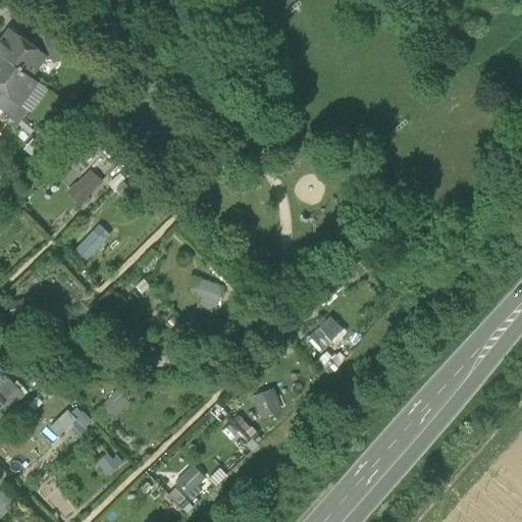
[(9,30),(0,42),(0,55),(29,76),(30,76),(45,55),(32,46),(9,30)]
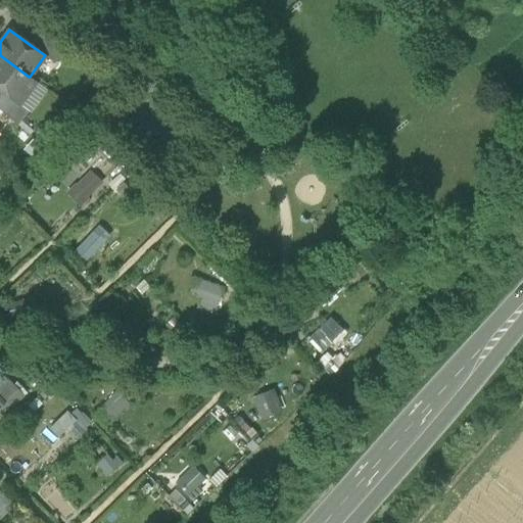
[(45,55),(54,61),(66,43),(42,31),(32,46),(45,55)]
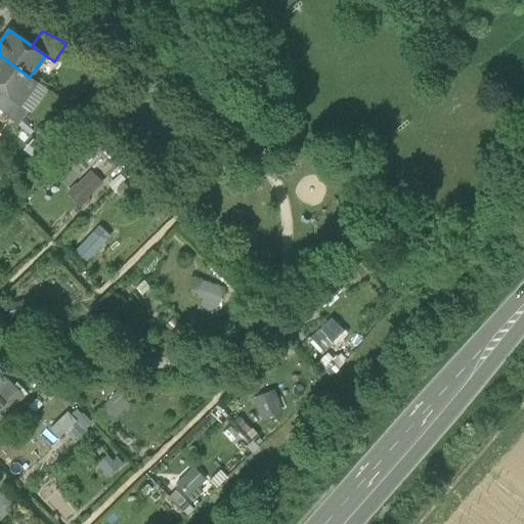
[(36,81),(30,77),(29,77),(0,55),(0,91),(2,93),(18,104),(36,81)]
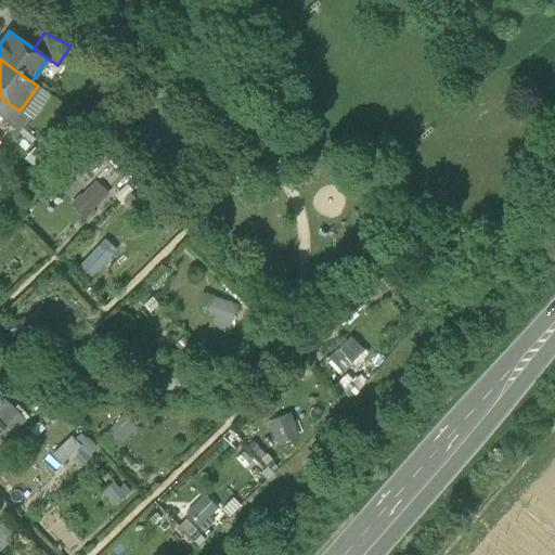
[(0,101),(0,116),(18,132),(29,118),(20,111),(2,99),(0,101)]
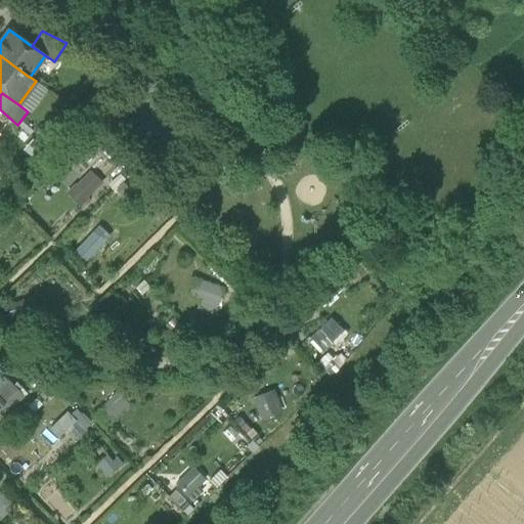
[(67,191),(81,206),(105,182),(91,168),(67,191)]
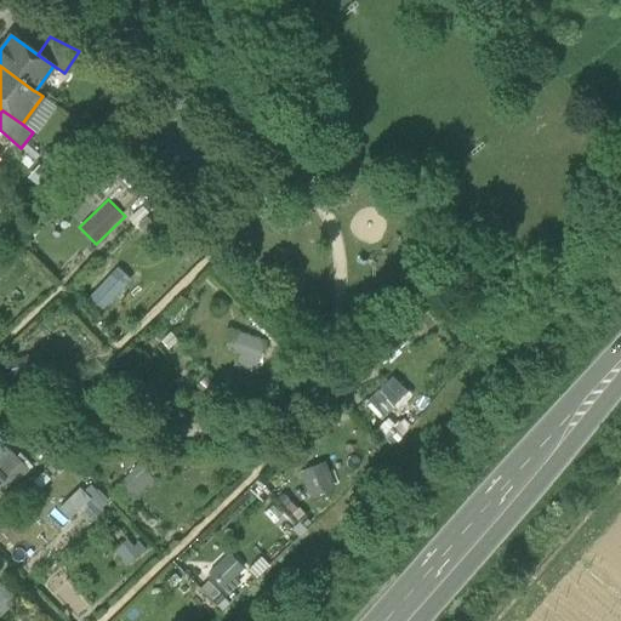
[(103,308),(120,291),(107,278),(90,294),(103,308)]
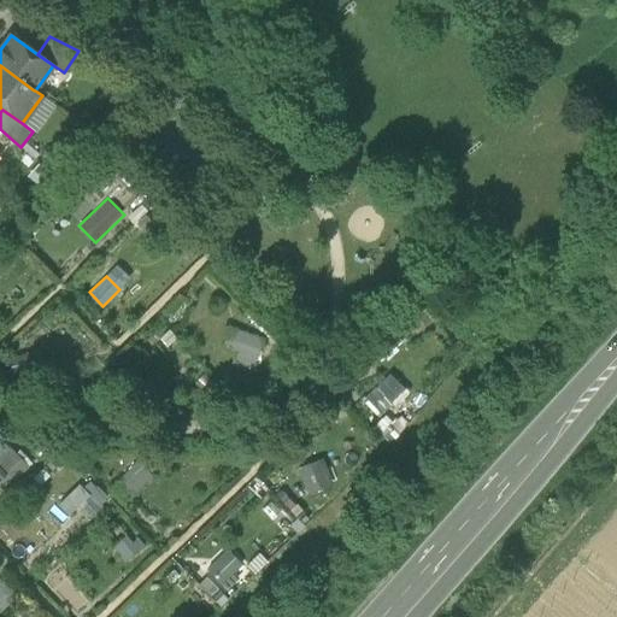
[(230,325),(223,342),(258,358),(265,340),(230,325)]
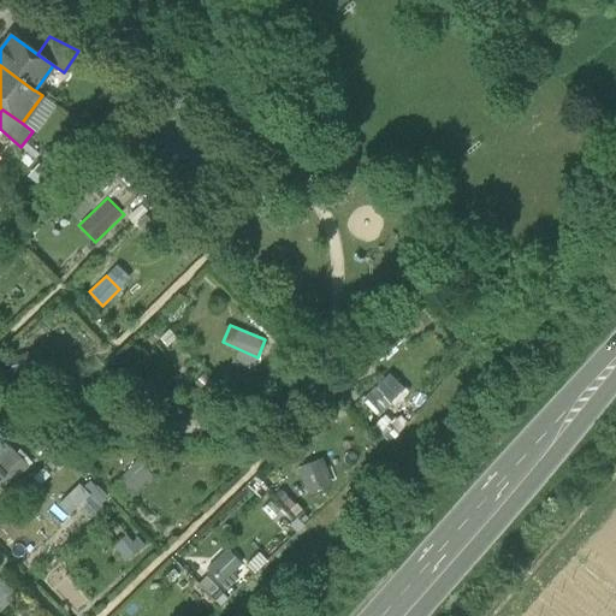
[(363,395),(379,413),(406,390),(390,371),(363,395)]
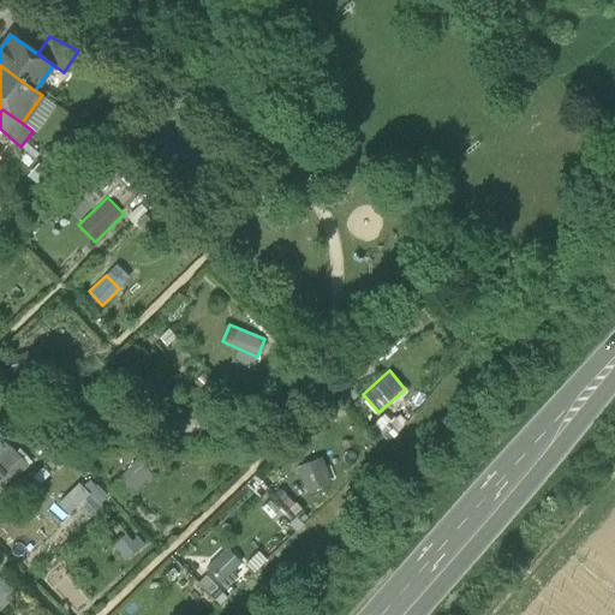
[(0,443),(0,464),(16,481),(31,466),(5,439),(0,443)]
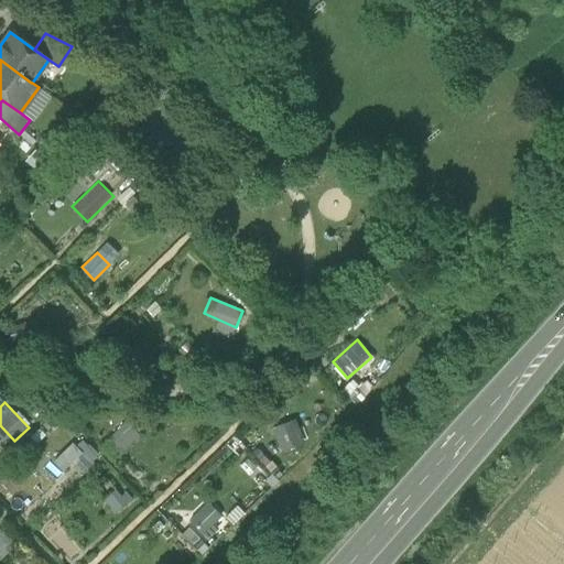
[(272,425),(280,452),(304,444),(296,419),(272,425)]
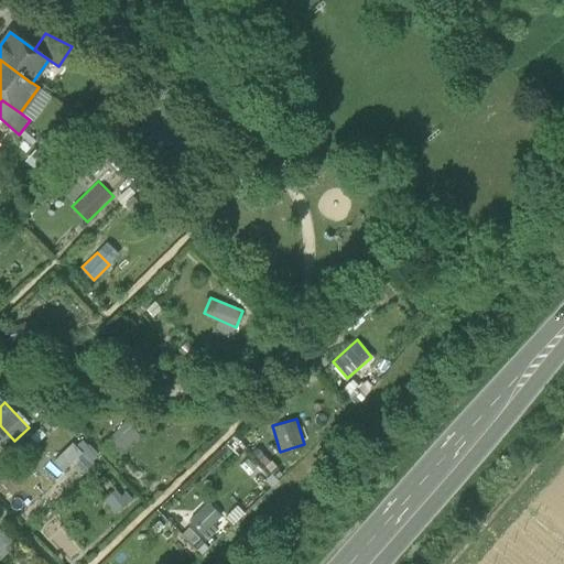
[(115,429),(117,444),(136,441),(133,425),(115,429)]
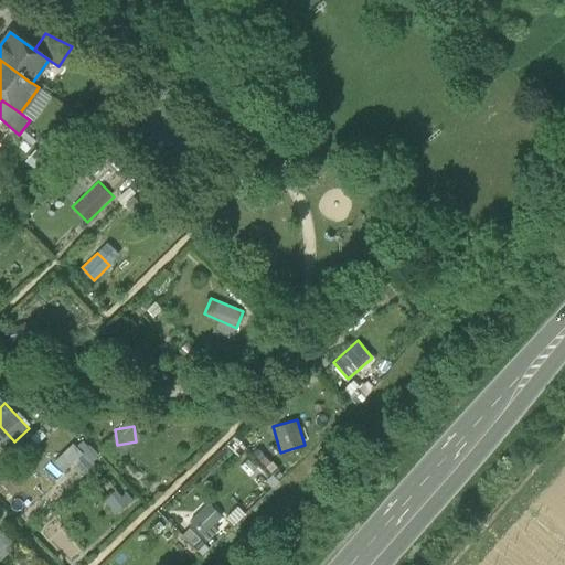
[(73,443),(54,461),(63,470),(83,452),(73,443)]
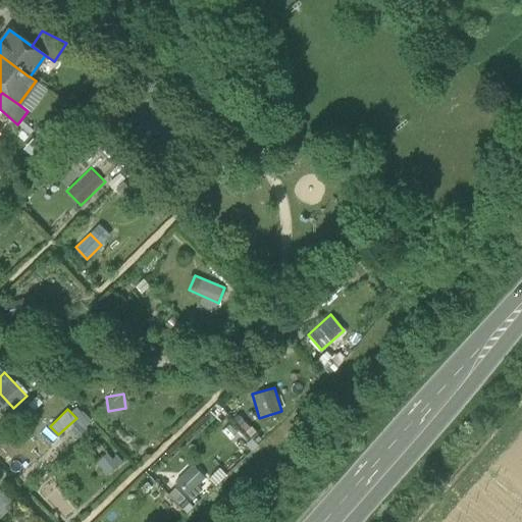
[(82,411),(68,427),(79,436),(93,419),(82,411)]
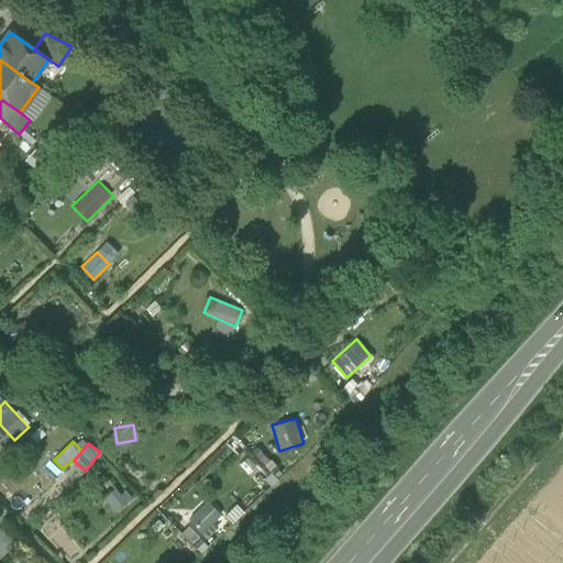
[(114,510),(125,504),(118,489),(106,496),(114,510)]
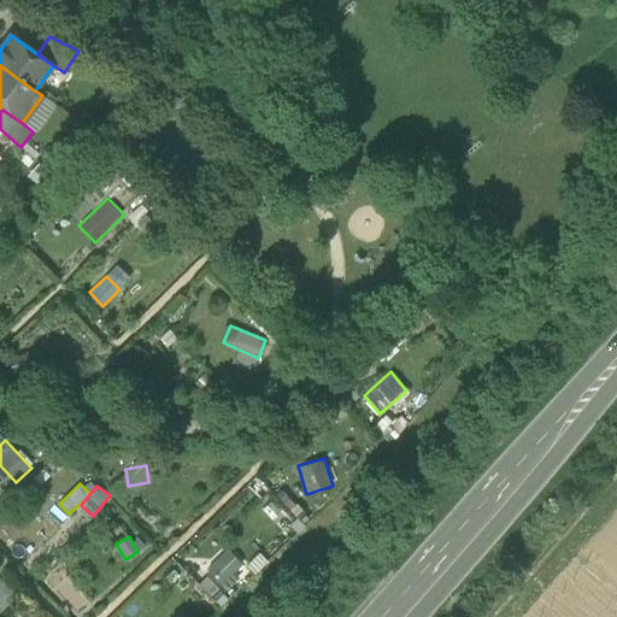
[(231,550),(205,564),(221,591),(247,575),(231,550)]
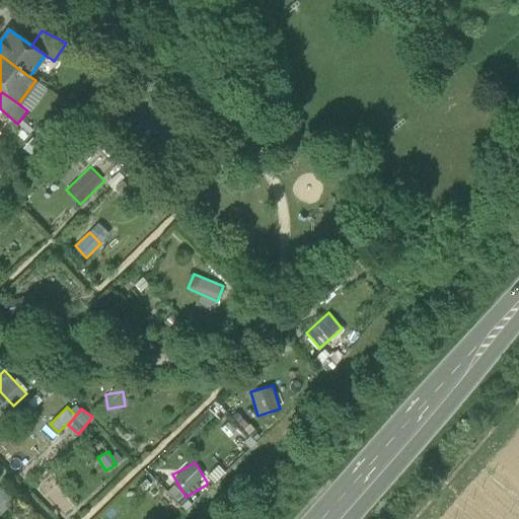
[(0,513),(13,499),(0,487),(0,486),(0,513)]
